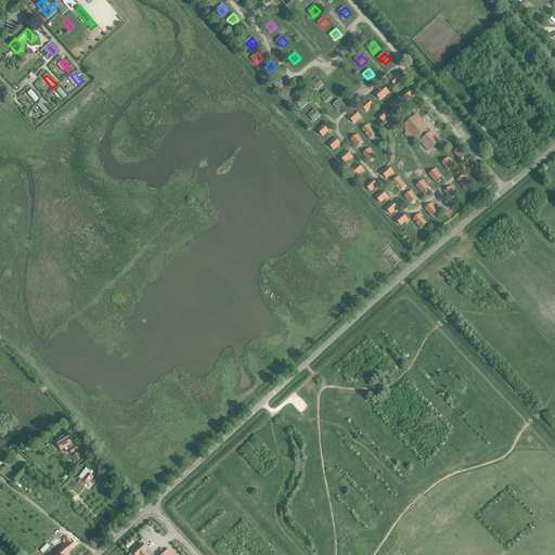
[(390,80),(395,87),(402,80),(397,75),(390,80)]
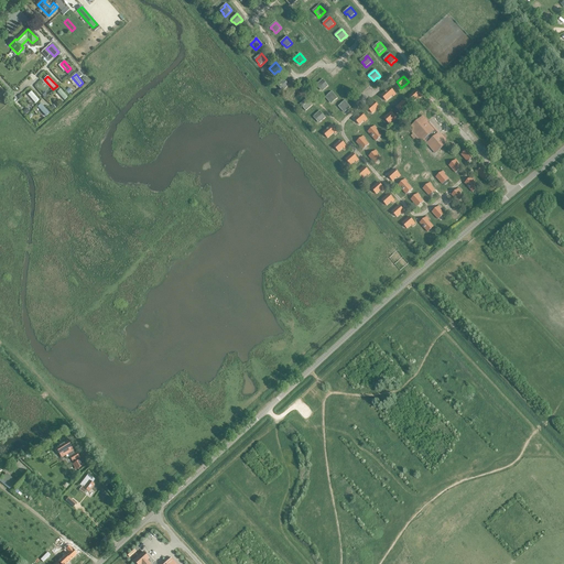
[(286,87),(286,88),(289,86),(283,79),(277,85),(279,87),(282,90),(286,87)]
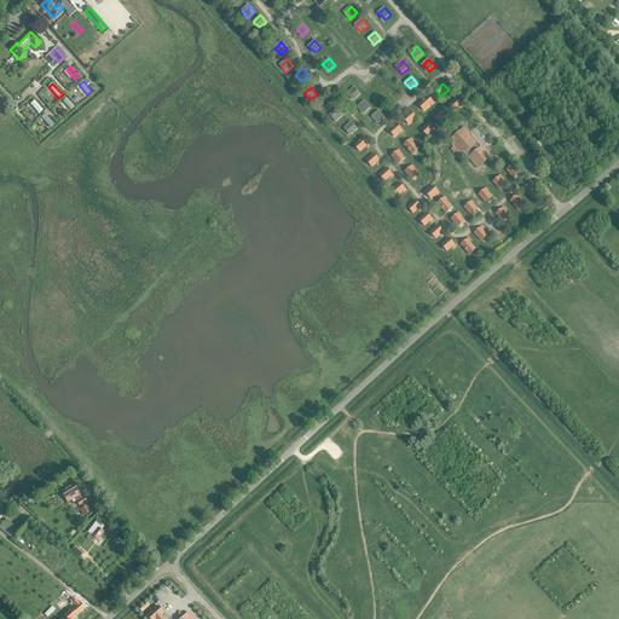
[(358,97),(360,94),(354,88),(347,94),(350,96),(351,96),(354,100),(358,97)]
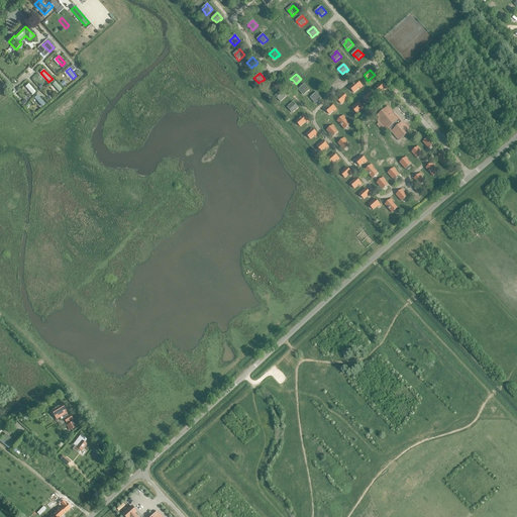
[(349,88),(353,93),(362,86),(357,81),(349,88)]
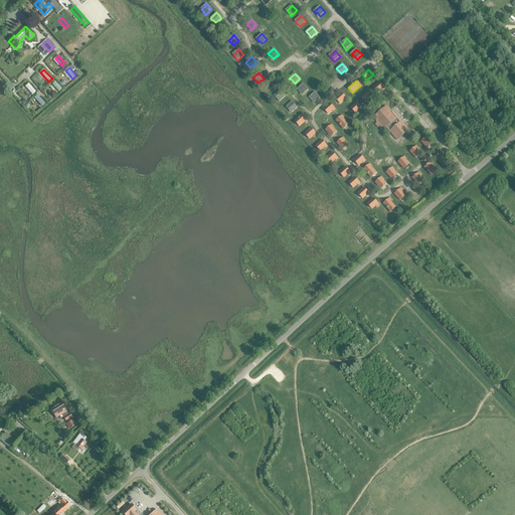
[(52,84),(58,92),(61,89),(55,81),(52,84)]
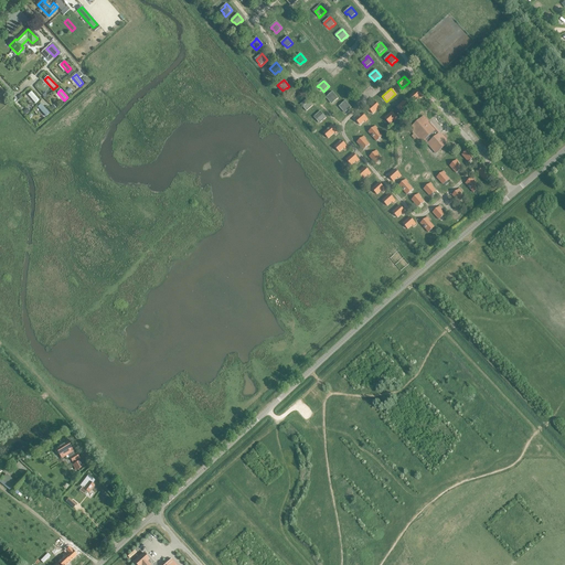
[(409,96),(415,102),(422,96),(416,91),(409,96)]
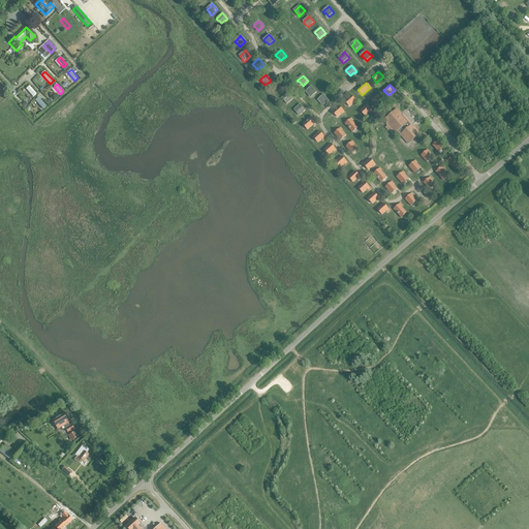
[(26,89),(33,97),(36,94),(29,86),(26,89)]
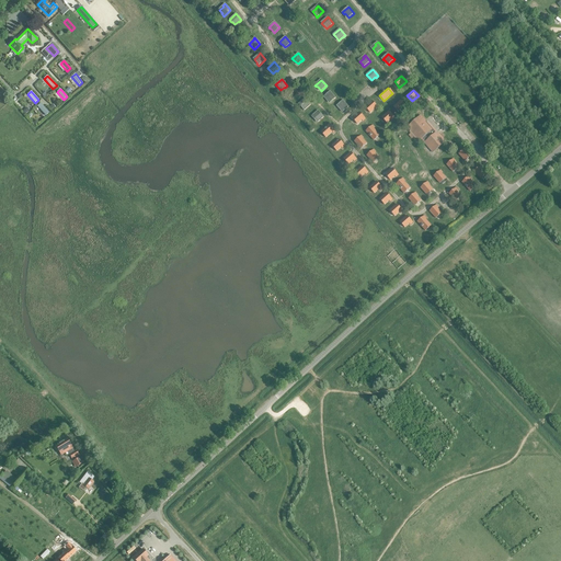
[(333,100),(335,99),(330,92),(324,98),(325,100),(327,99),(330,103),(333,100)]
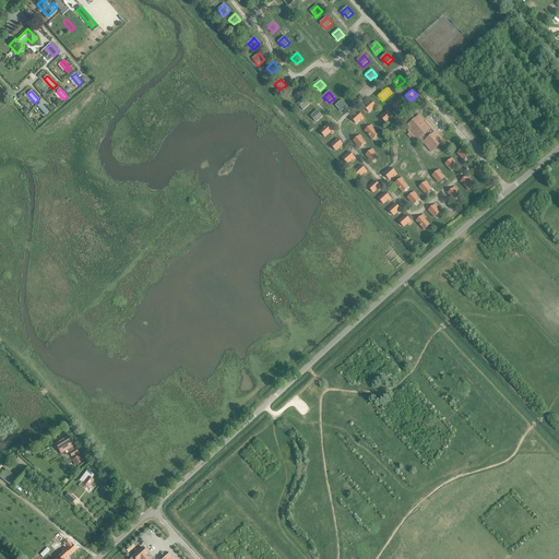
[(301,108),(304,110),(310,104),(305,98),(302,100),(304,102),(299,105),(301,108)]
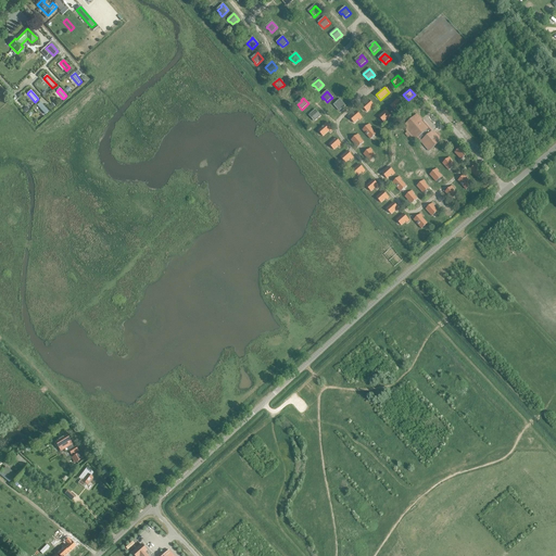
[(343,108),(344,109),(346,106),(340,100),(335,105),(337,108),(337,106),(340,111),(343,108)]
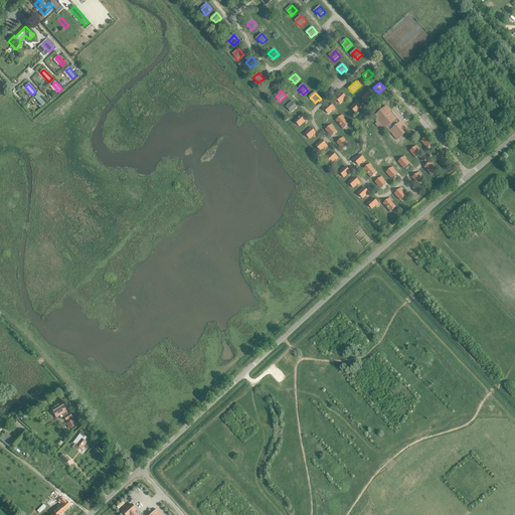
[(335,99),(340,104),(346,99),(341,93),(335,99)]
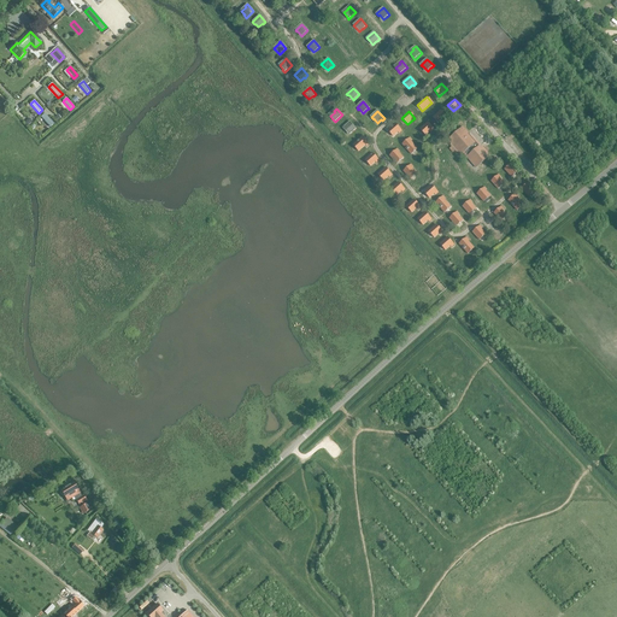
[(433,118),(439,124),(446,117),(440,111),(433,118)]
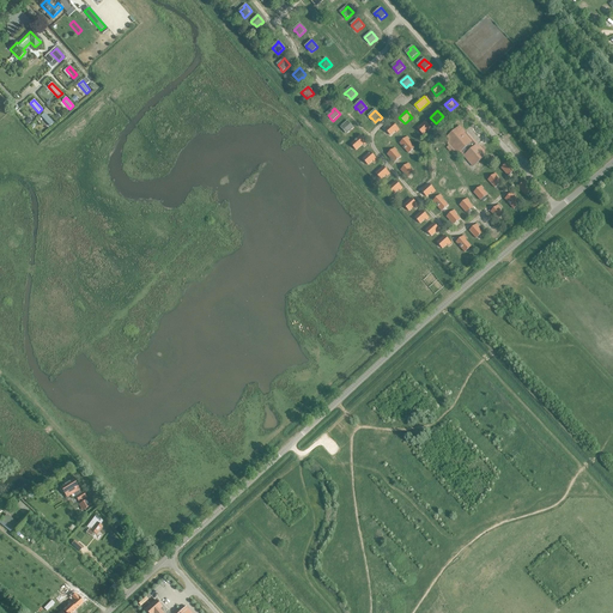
[(351,131),(354,128),(347,121),(340,127),(343,131),(344,129),(347,134),(351,131)]
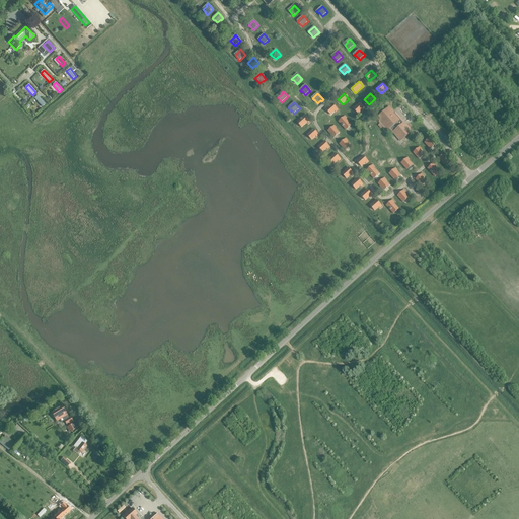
[(353,108),(358,115),(364,108),(360,103),(353,108)]
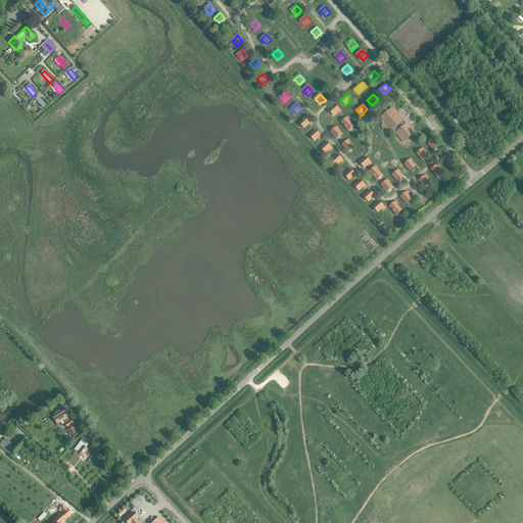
[(328,110),(333,116),(339,110),(335,105),(328,110)]
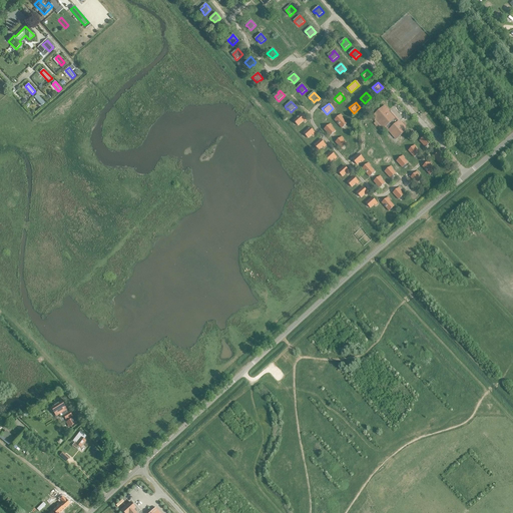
[(400,120),(398,121),(385,106),(373,117),(375,120),(374,121),(376,122),(374,124),(377,127),(378,125),(380,127),(381,126),(383,129),(385,127),(396,139),(407,129),(400,120)]
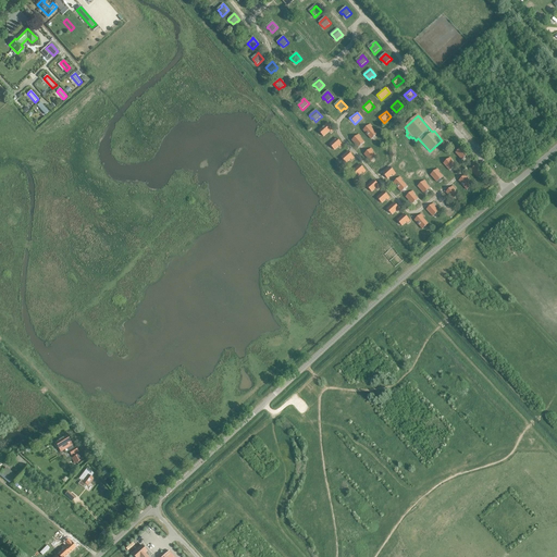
[(319,132),(323,137),(332,130),(327,123),(319,132)]
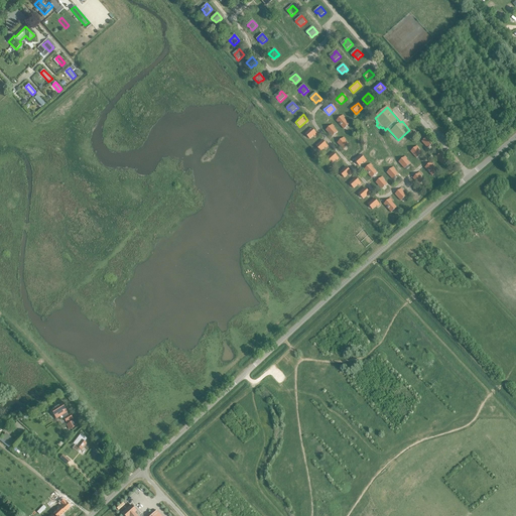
[(337,121),(344,129),(349,124),(342,117),(337,121)]
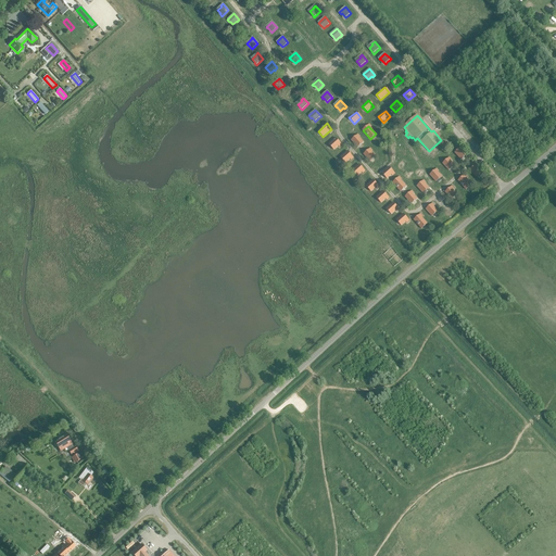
[(351,141),(357,148),(363,142),(357,136),(351,141)]
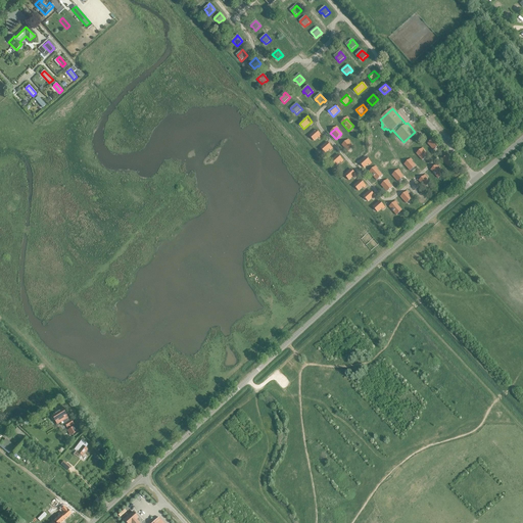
[(310,136),(314,141),(321,136),(316,130),(310,136)]
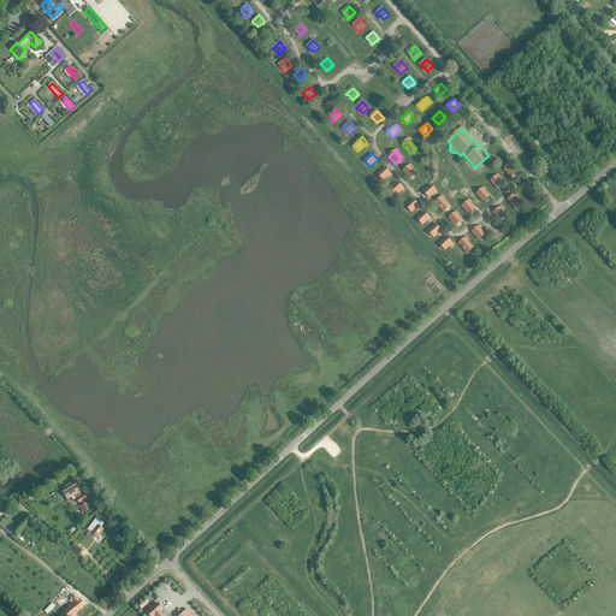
[(504,170),(510,177),(516,171),(510,164),(504,170)]
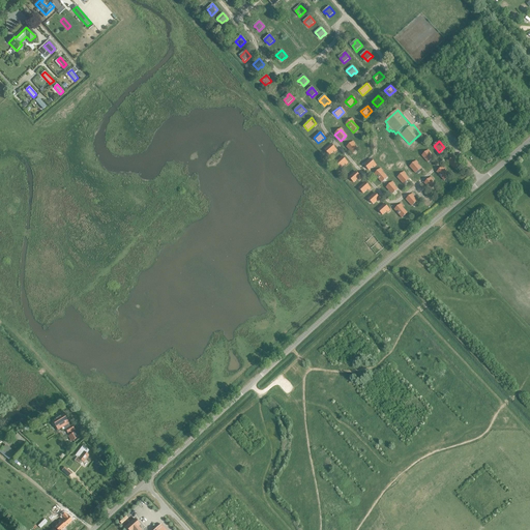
[(347,147),(352,154),(358,149),(352,143),(347,147)]
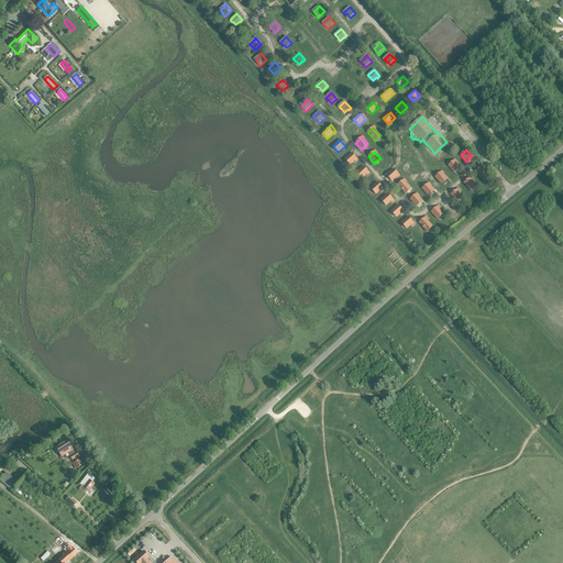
[(344,159),(350,165),(356,159),(352,153),(344,159)]
